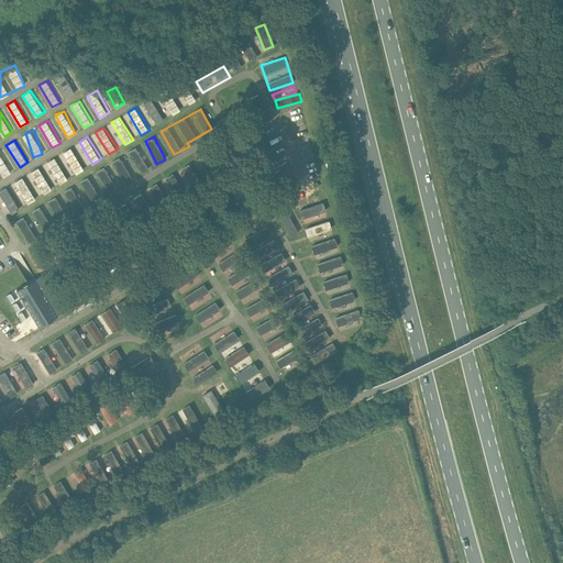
[(153,166),(140,145),(129,152),(142,174),(153,166)]
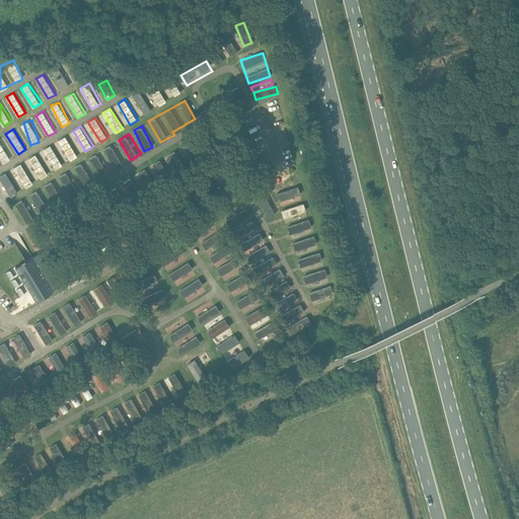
[(66,135),(58,140),(71,160),(78,155),(66,135)]
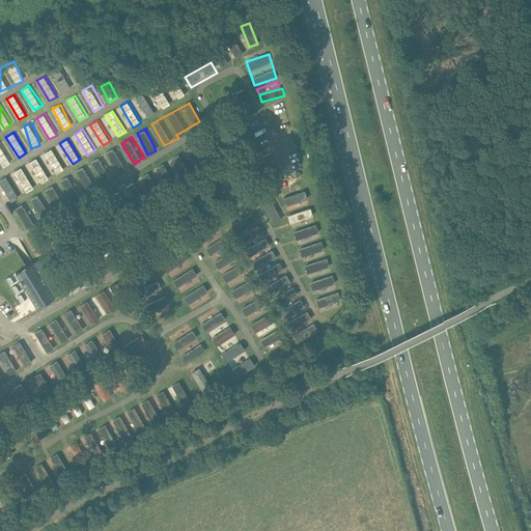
[(0,162),(3,167),(10,163),(0,142),(0,162)]
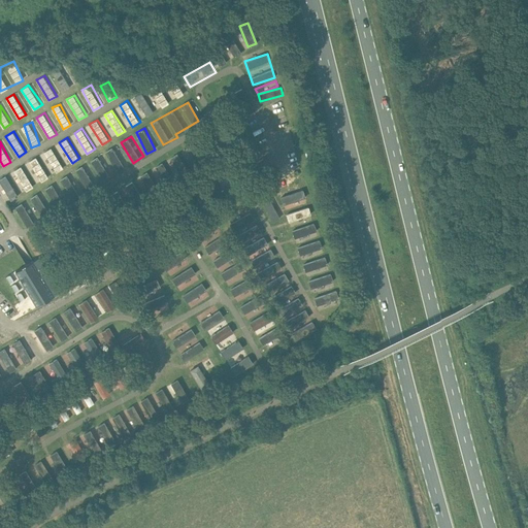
[(57,172),(64,168),(53,146),(44,151),(57,172)]
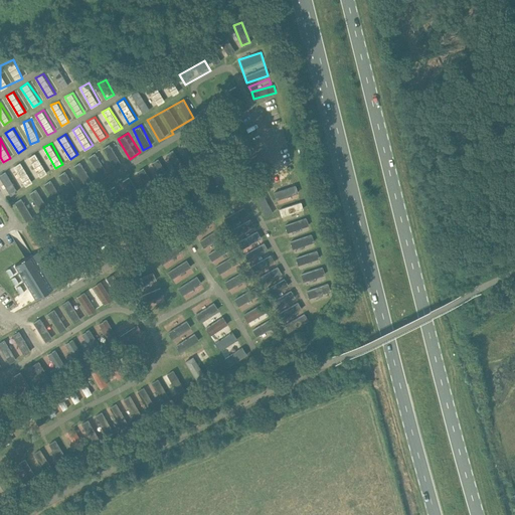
[(108,143),(88,159),(102,177),(122,162),(108,143)]
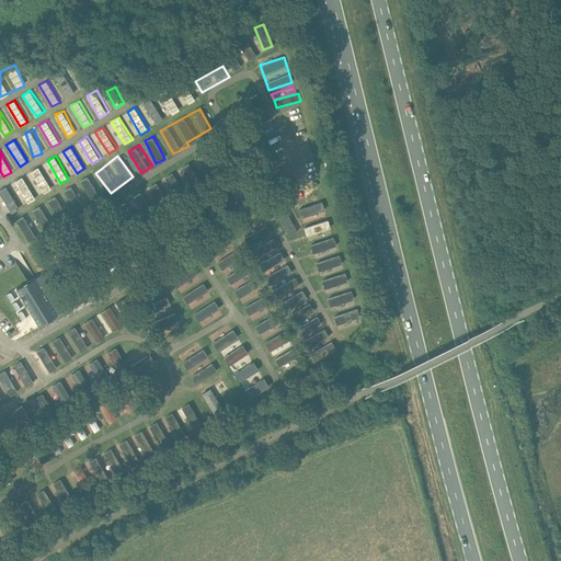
[(38,165),(31,171),(44,193),(53,187),(38,165)]
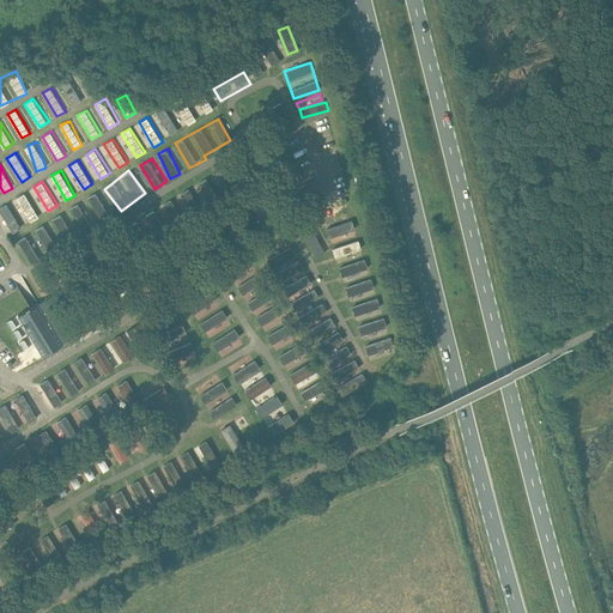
[(0,208),(14,232),(40,217),(25,192),(11,201),(0,207),(0,208)]
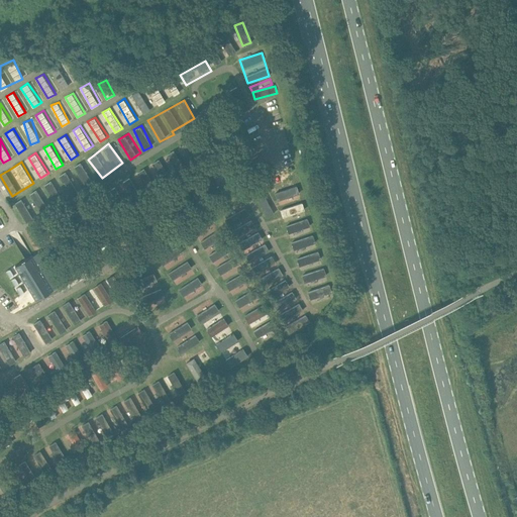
[(89,176),(84,167),(87,165),(86,162),(60,174),(70,196),(97,183),(93,174),(89,176)]
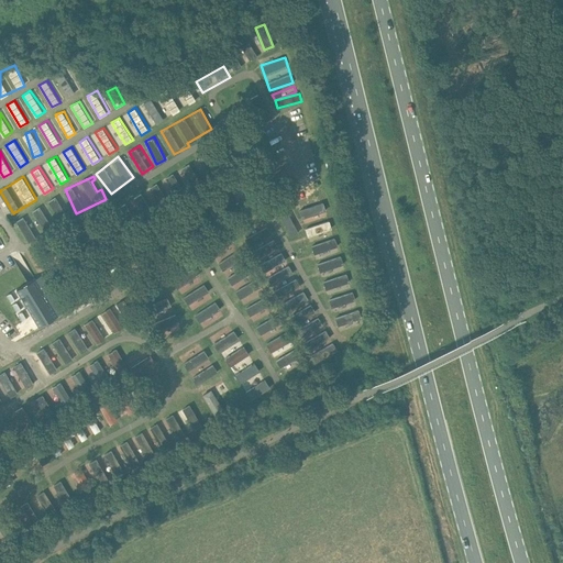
[(45,203),(17,220),(29,241),(58,223),(56,219),(65,213),(55,197),(45,203)]
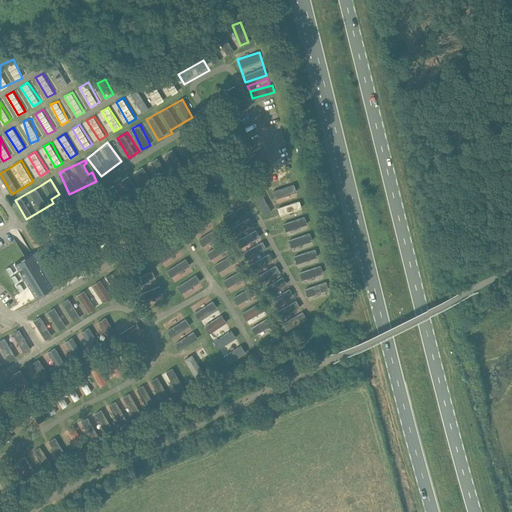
[(279,182),(286,197),(292,194),(285,179),(279,182)]
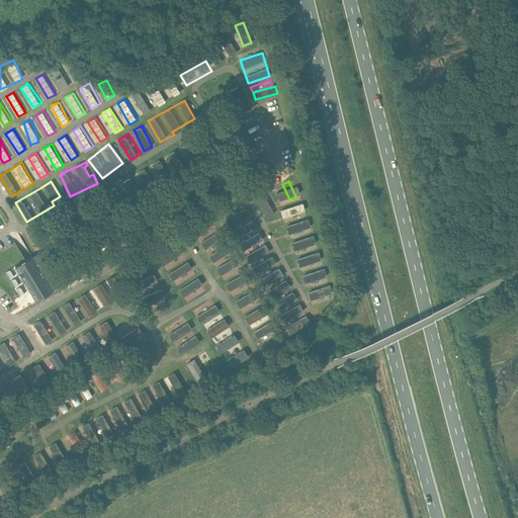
[(275,188),(269,191),(277,205),(283,202),(275,188)]
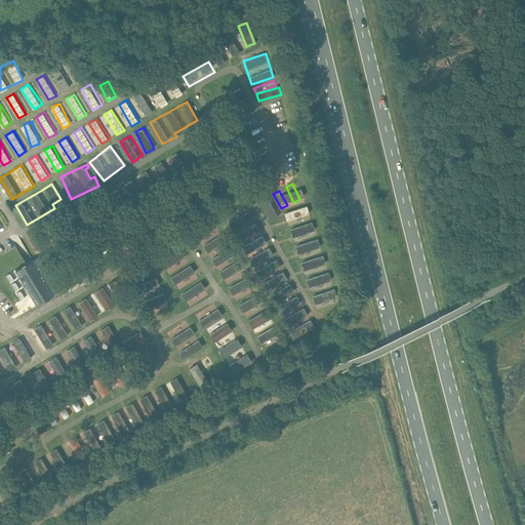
[(269,196),(260,200),(269,215),(277,210),(269,196)]
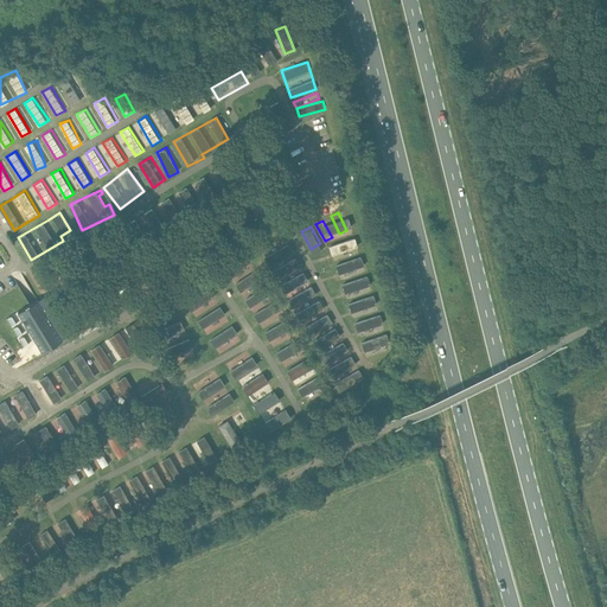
[(356,236),(330,246),(333,256),(359,246),(356,236)]
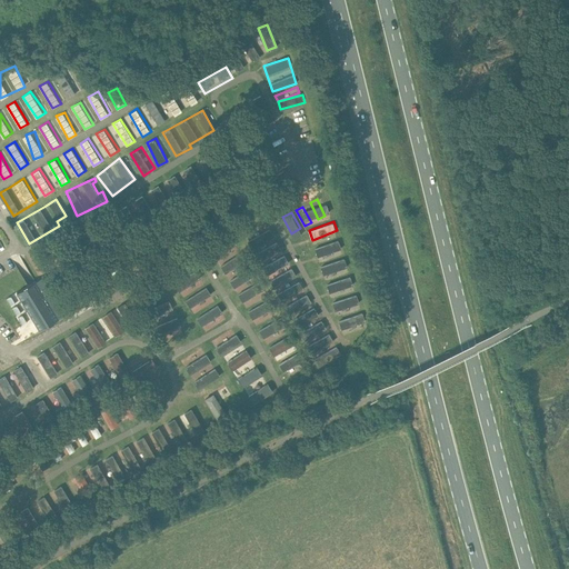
[(255,243),(273,242),(272,232),(253,233),(255,243)]
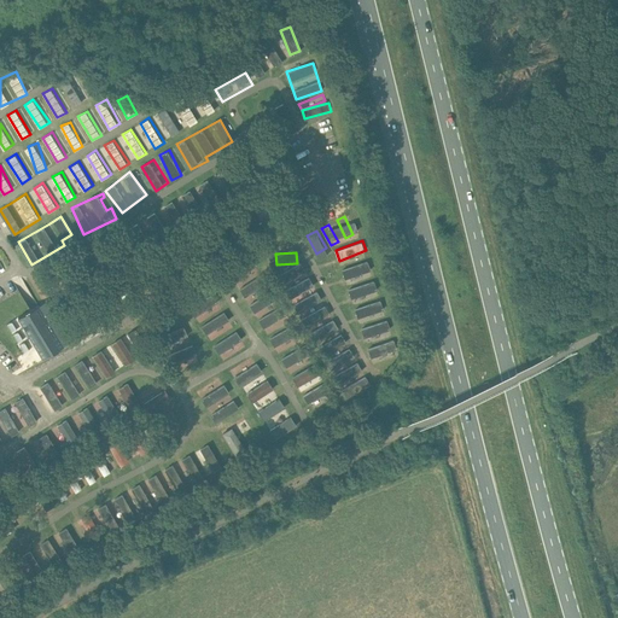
[(354,394),(371,384),(301,262),(283,273),(299,303),(303,301),(309,312),(304,314),(307,316),(309,315),(331,355),(354,394)]
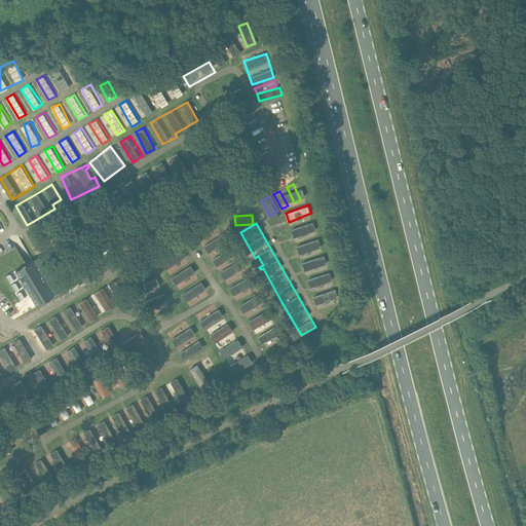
[(313,223),(291,229),(301,261),(302,261),(312,296),(334,290),(321,246),(320,247),(313,223)]
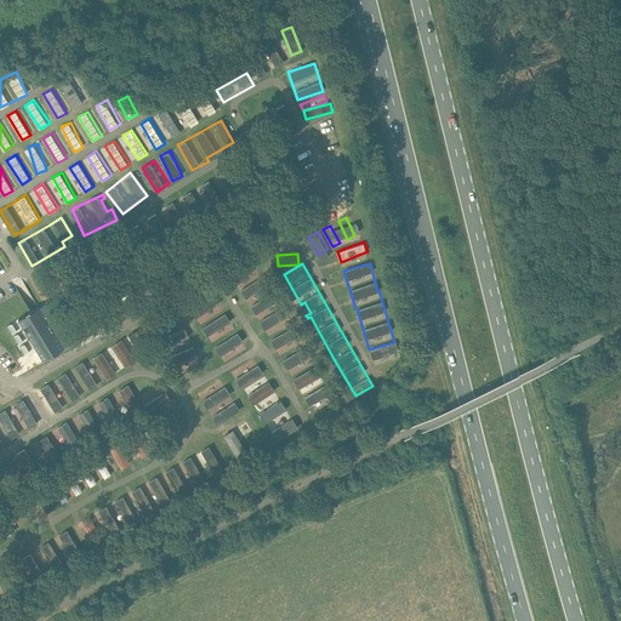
[(288,324),(257,269),(237,280),(267,335),(288,324)]
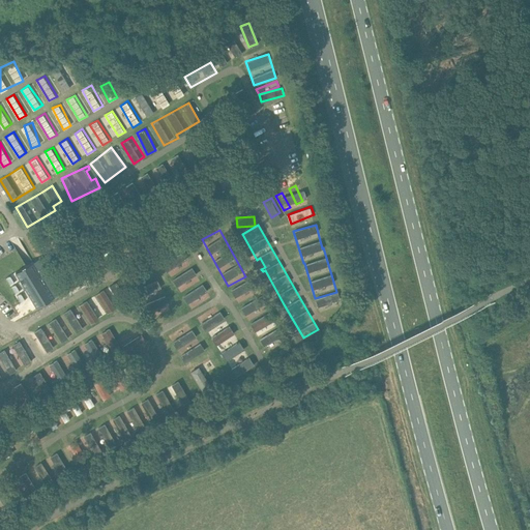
[(182,293),(202,281),(183,252),(164,264),(182,293)]
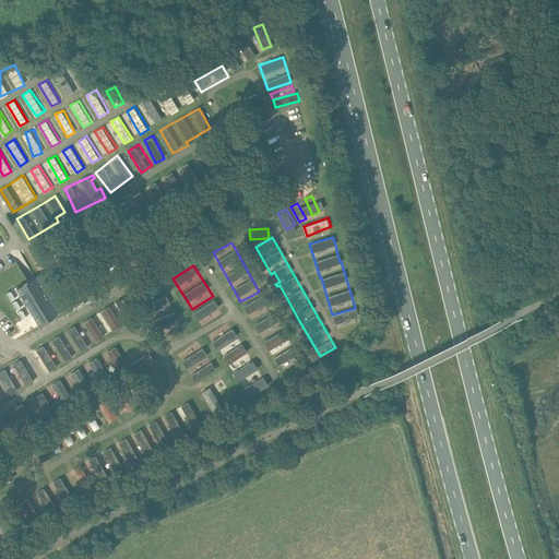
[(72,304),(49,268),(16,287),(38,324),(72,304)]
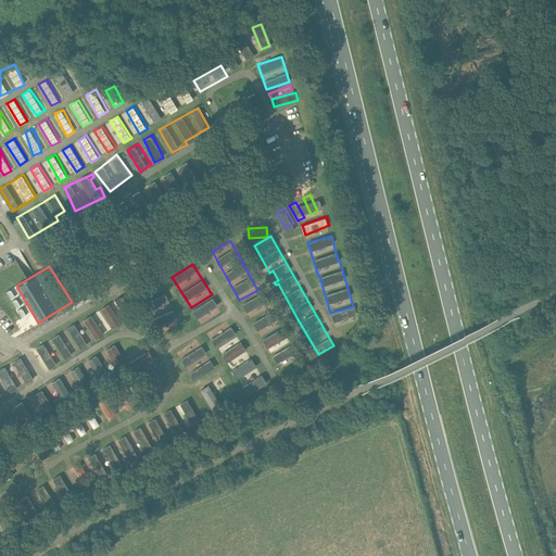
[(153,298),(155,305),(169,302),(166,293),(153,298)]
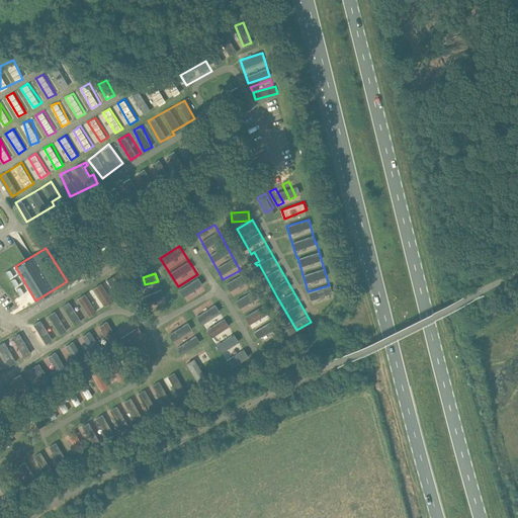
[(230,289),(244,282),(240,275),(227,282),(230,289)]
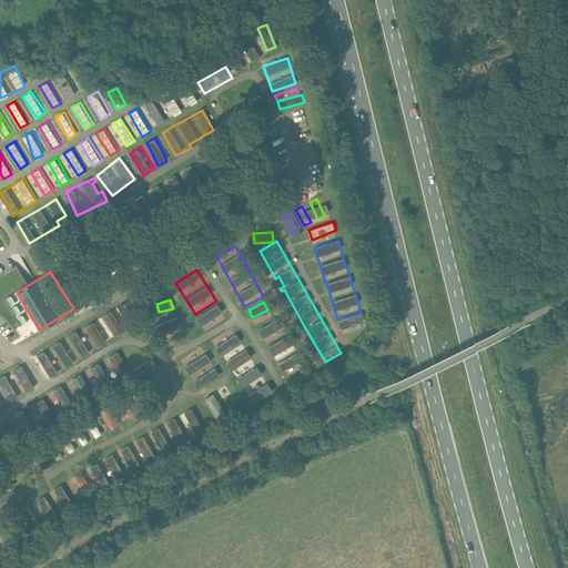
[(196,318),(205,331),(216,323),(212,317),(223,311),(217,303),(196,318)]
